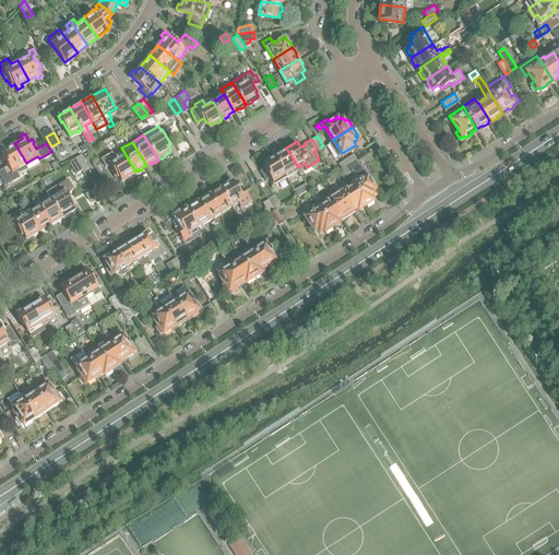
[(26,163),(14,143),(8,148),(6,144),(0,146),(4,154),(2,155),(3,158),(6,157),(9,164),(0,168),(0,172),(6,182),(12,179),(10,174),(14,172),(14,169),(26,163)]
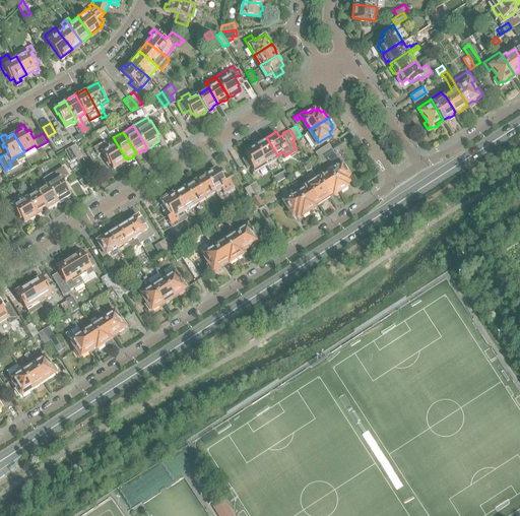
[(126,159),(113,137),(106,142),(104,139),(93,145),(99,152),(103,150),(103,151),(104,151),(106,155),(105,156),(107,158),(108,157),(110,162),(112,162),(114,165),(116,166),(121,163),(122,163),(125,160),(126,160),(126,159)]
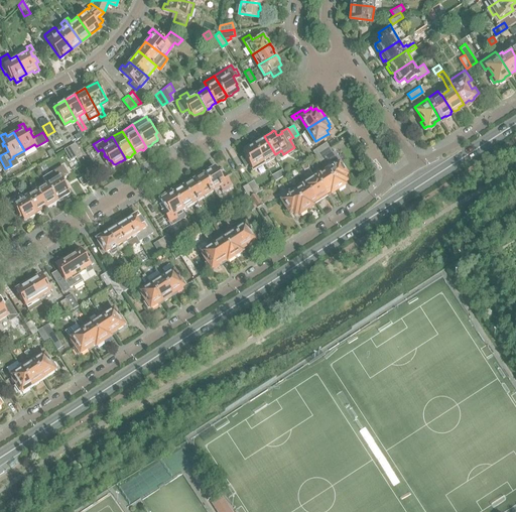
[(275,154),(264,136),(259,140),(258,139),(254,141),(255,142),(253,143),(262,157),(264,161),(270,157),(275,154)]
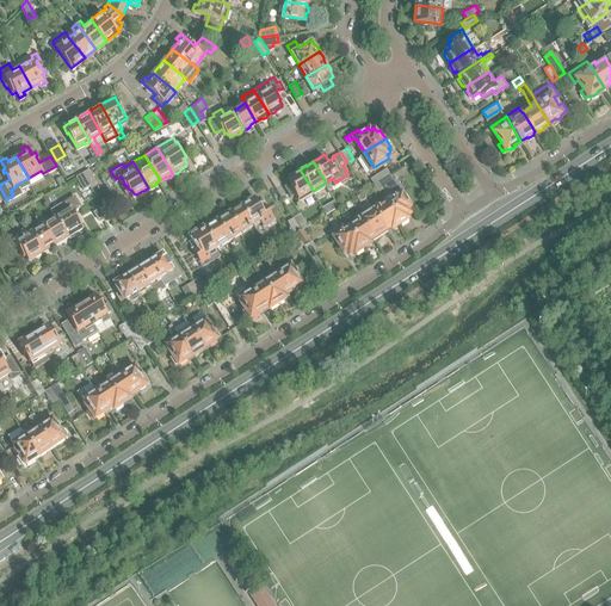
[(97,179),(90,168),(88,166),(82,171),(91,183),(97,179)]
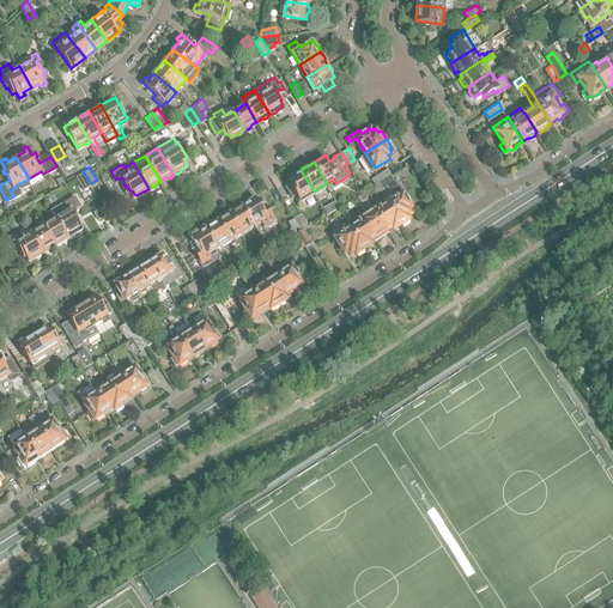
[(376,183),(392,172),(388,166),(371,176),(376,183)]
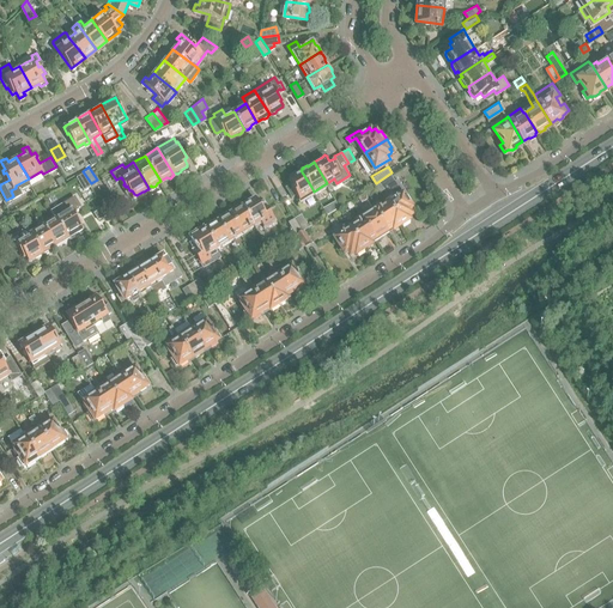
[(311,187),(301,170),(292,175),(290,175),(289,176),(289,178),(290,180),(291,181),(292,183),(286,187),(292,195),(296,193),(301,200),(314,192),(311,187)]
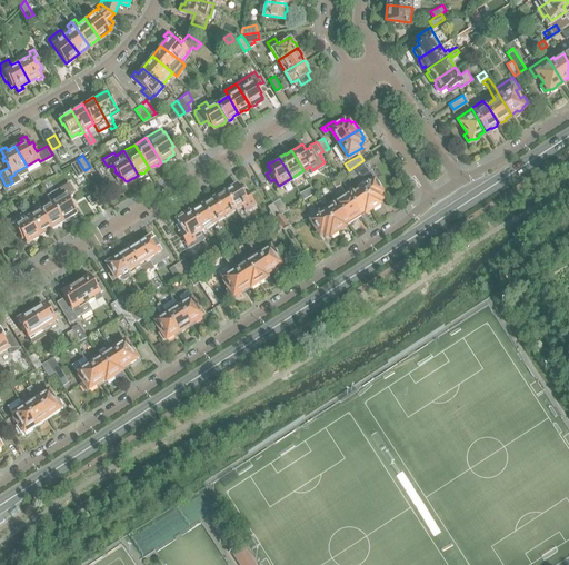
[(85,170),(77,159),(71,162),(78,175),(85,170)]
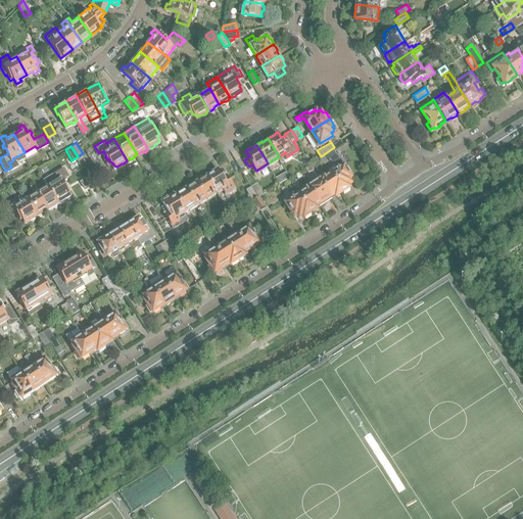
[(348,170),(344,163),(347,161),(340,151),(338,152),(334,147),(321,156),(324,161),(331,157),(335,163),(329,168),(331,171),(331,172),(342,190),(349,185),(348,183),(352,181),(349,178),(358,173),(353,167),(348,170)]
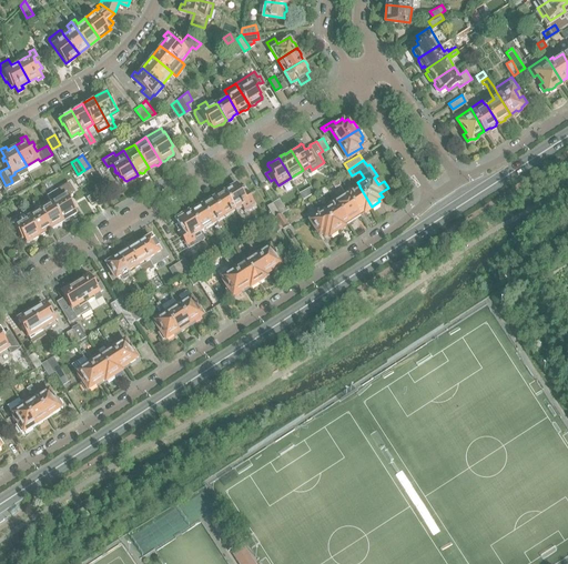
[(61,168),(58,161),(52,164),(56,171),(61,168)]
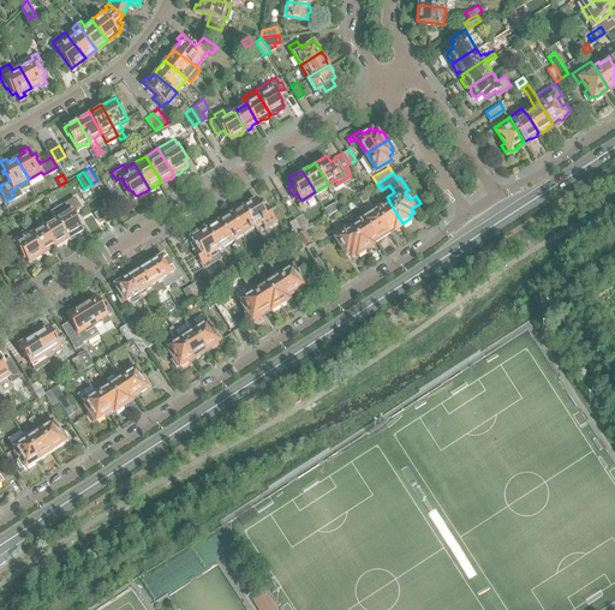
[(370,196),(366,191),(359,195),(363,201),(370,196)]
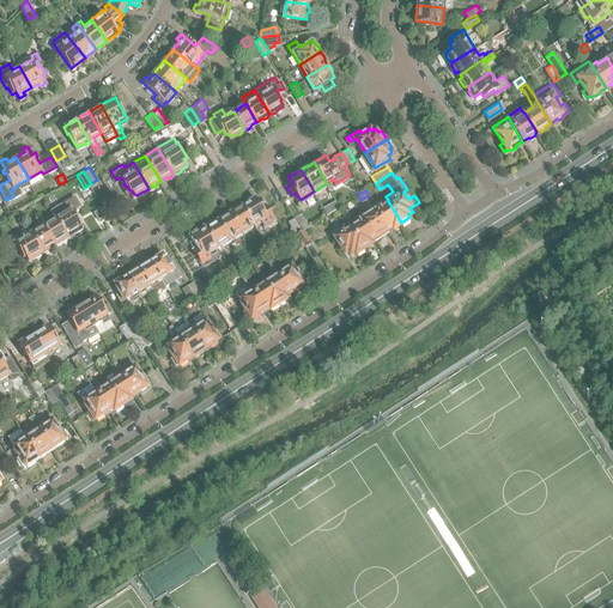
[(278,219),(268,204),(261,208),(258,201),(259,201),(255,196),(249,200),(249,199),(243,202),(243,204),(243,205),(255,225),(261,220),(265,226),(278,219)]
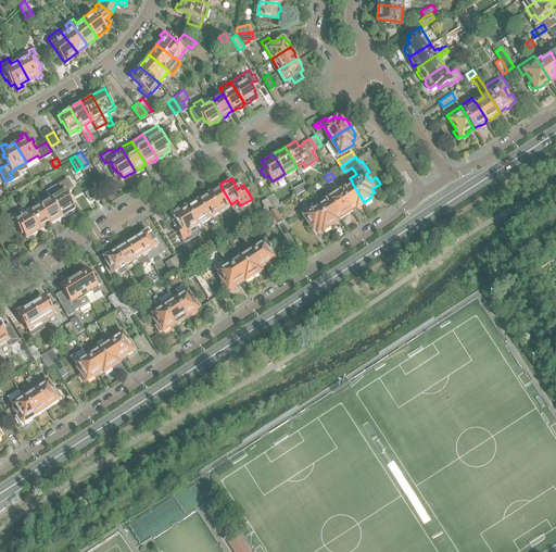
[(364,202),(352,183),(346,186),(344,183),(339,187),(353,210),(364,202)]
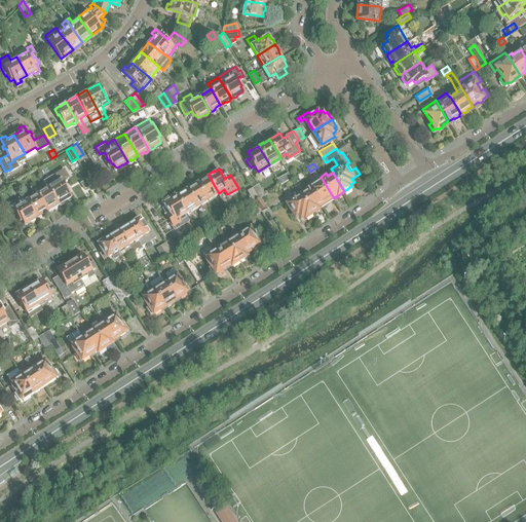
[(69,190),(59,174),(55,175),(59,179),(48,185),(59,202),(61,202),(64,201),(65,199),(70,196),(70,194),(68,191),(69,190)]
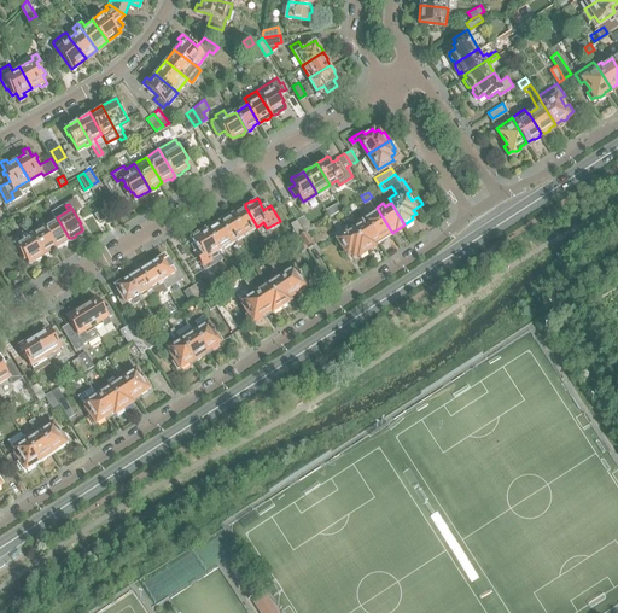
[(257,227),(245,206),(239,209),(238,209),(232,212),(233,212),(245,235),(252,231),(251,229),(257,227)]
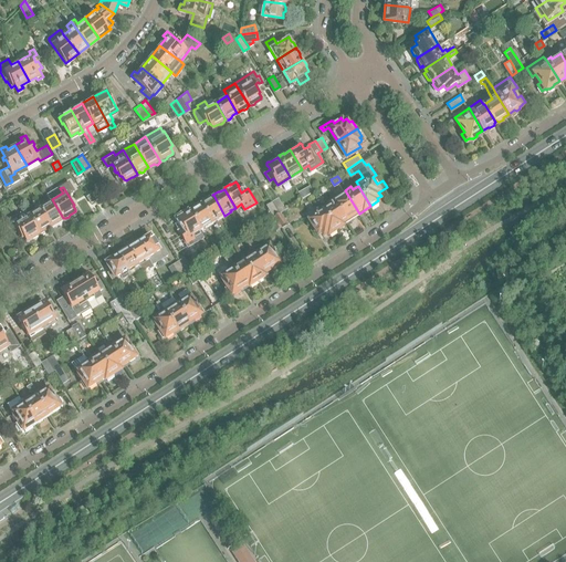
[(359,214),(345,190),(334,197),(348,220),(359,214)]
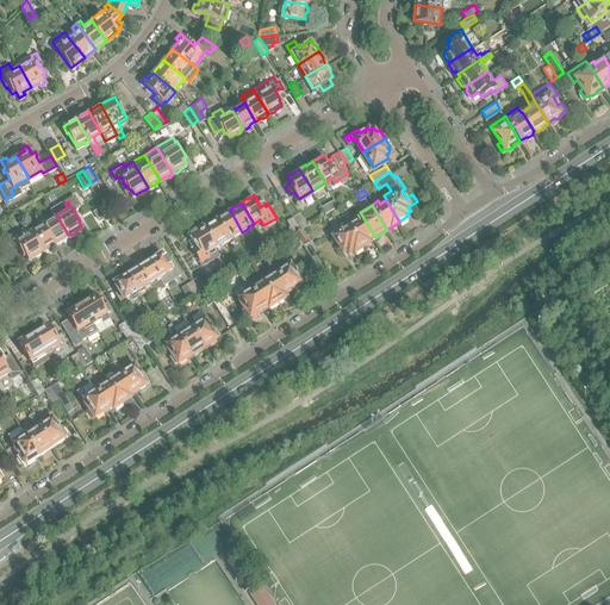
[(242,232),(230,210),(228,211),(222,214),(217,218),(230,239),(231,238),(230,238),(241,232),(242,232)]
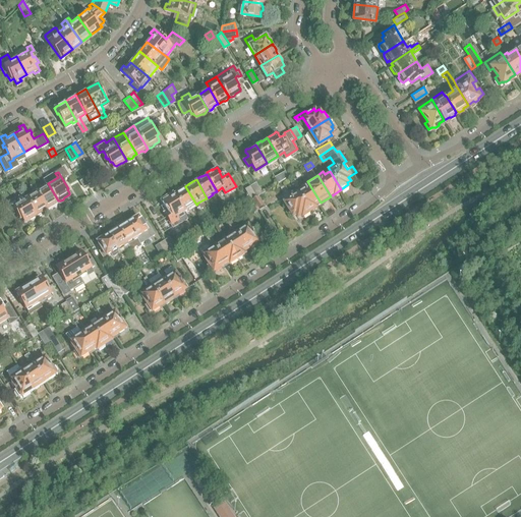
[(263,190),(256,180),(250,183),(257,194),(258,193),(263,190)]
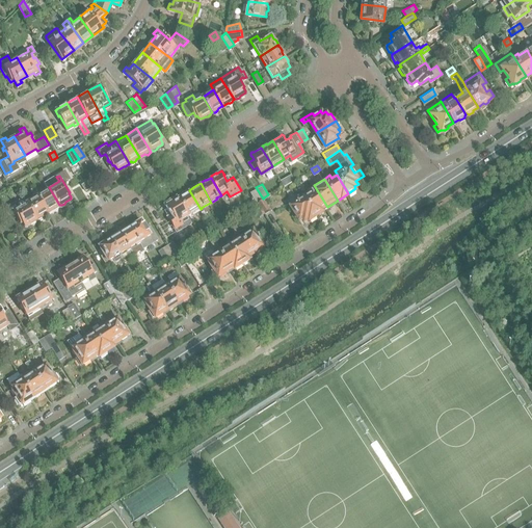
[(327,207),(314,185),(307,189),(308,190),(302,193),(316,214),(326,208),(327,207)]
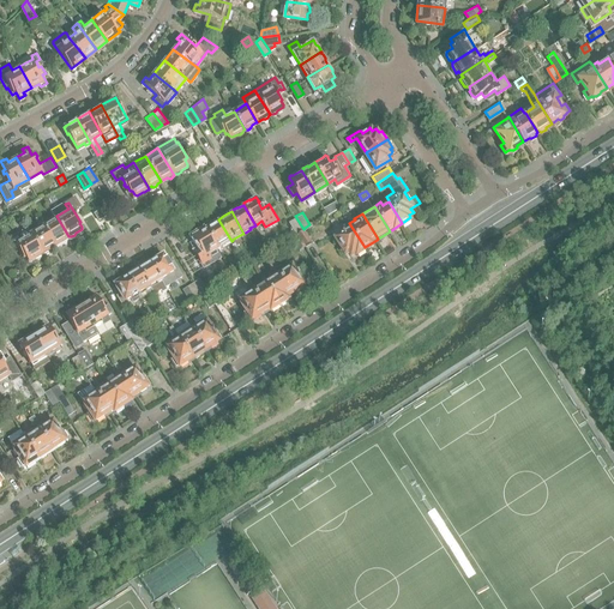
[(68,236),(56,216),(43,224),(55,245),(61,241),(64,241),(66,240),(67,237),(68,236)]
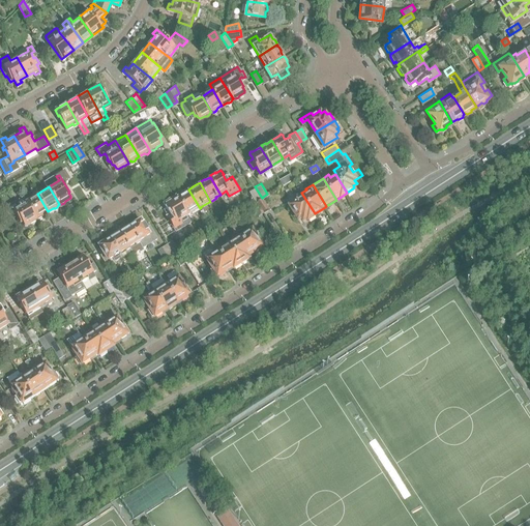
[(262,198),(255,186),(249,191),(253,196),(251,197),(254,202),(257,200),(262,198)]
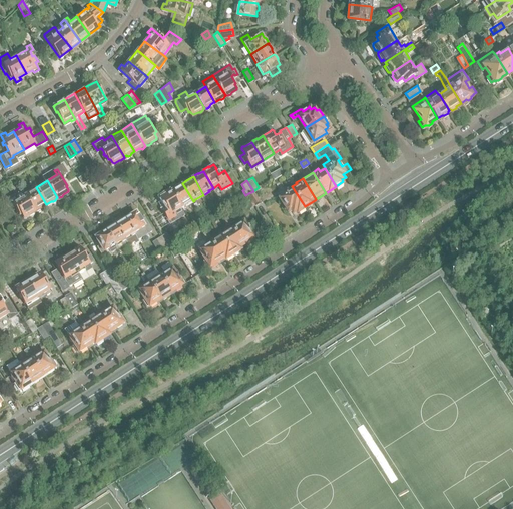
[(193,201),(182,183),(181,183),(176,186),(172,189),(182,206),(186,204),(187,204),(193,201)]
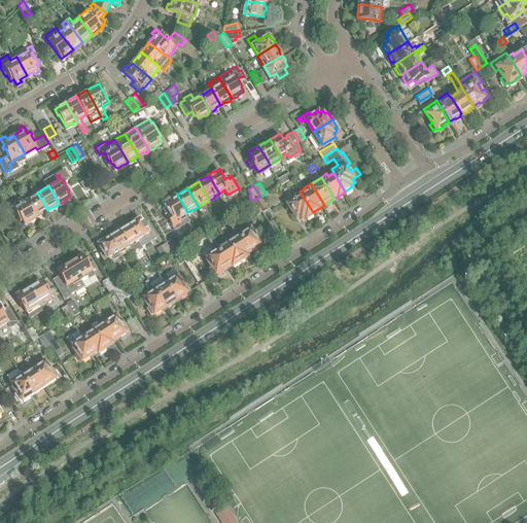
[(313,212),(300,192),(293,197),(291,194),(284,198),(296,215),(299,214),(301,217),(305,215),(306,216),(313,212)]
